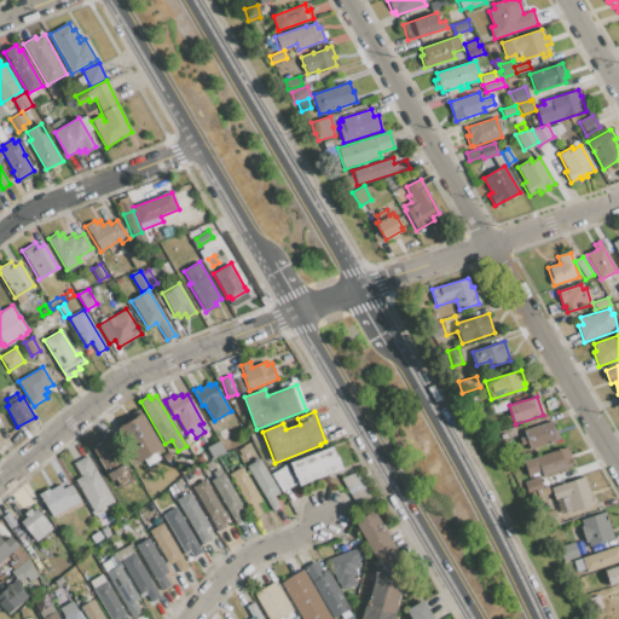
[(143,414),(162,449),(138,463),(119,428),(143,414)]
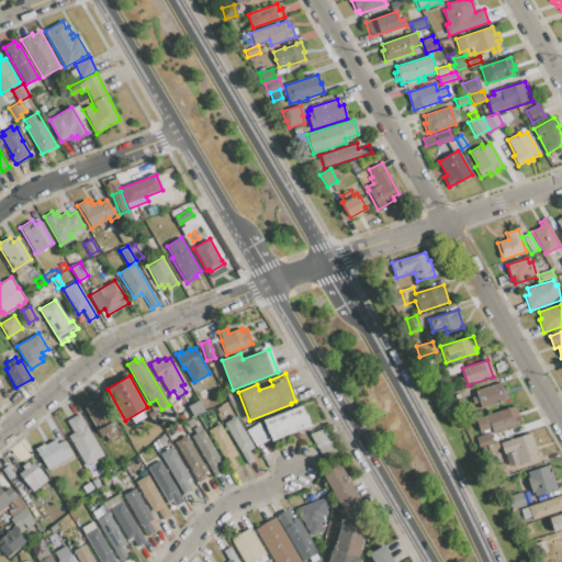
[(475,390),(501,382),(503,391),(506,390),(508,398),(481,407),(480,402),(473,404),(472,397),(478,395),(475,390)]
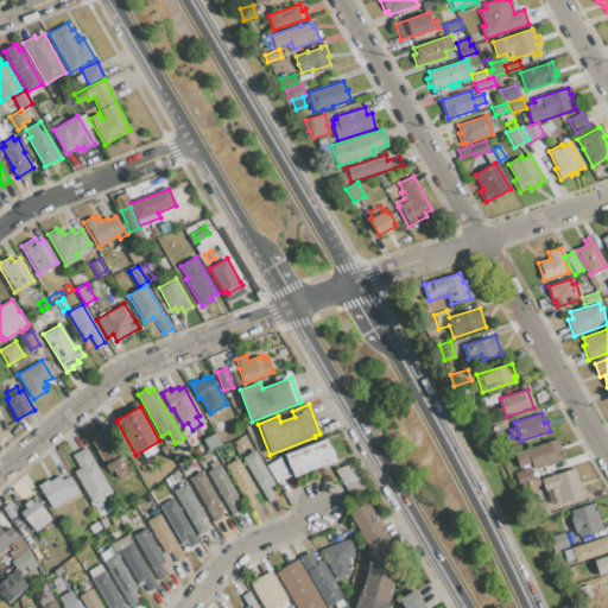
[(108,472),(90,441),(99,436),(97,432),(106,426),(108,431),(126,462),(108,472)]
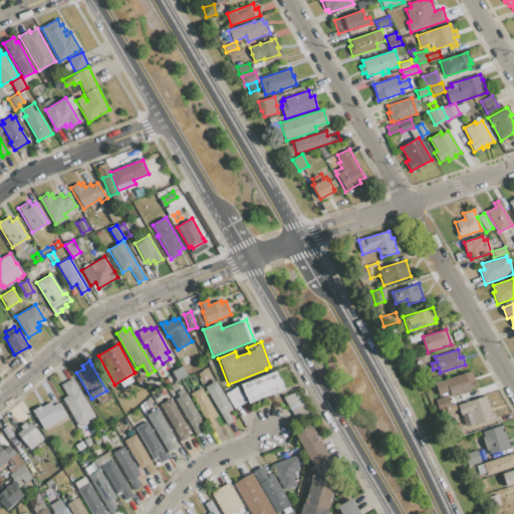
[(183,377),(177,380),(173,372),(178,369),(183,377)]
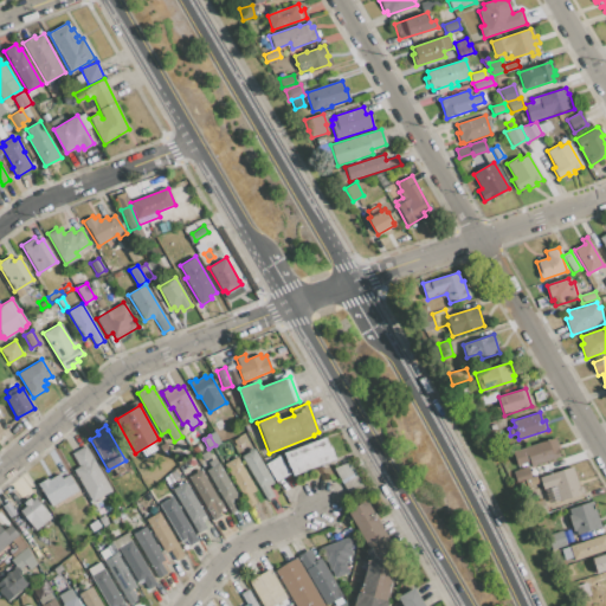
[(329,446),(331,445),(336,458),(334,459),(292,475),(284,453),(326,438),(329,446)]
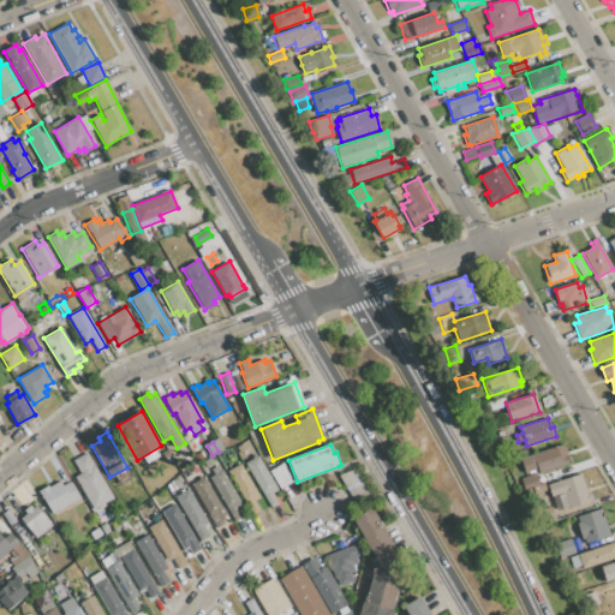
[(563,445),(568,463),(538,472),(537,469),(524,472),(519,458),(563,445)]
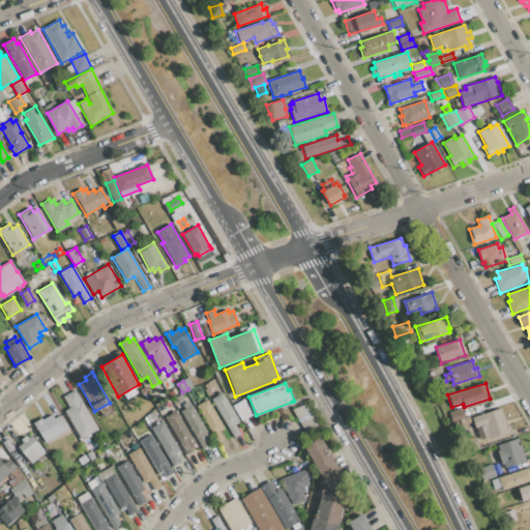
[(97,430),(80,439),(64,411),(69,408),(63,396),(75,390),(97,430)]
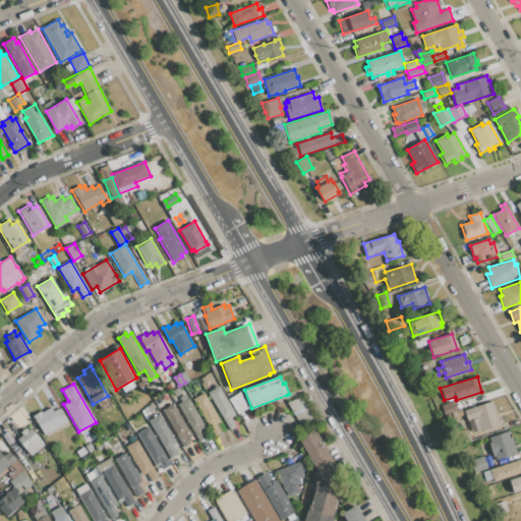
[(214,389),(213,388),(217,386),(217,387),(218,387),(234,415),(230,417),(235,425),(228,429),(224,421),(208,393),(214,389)]
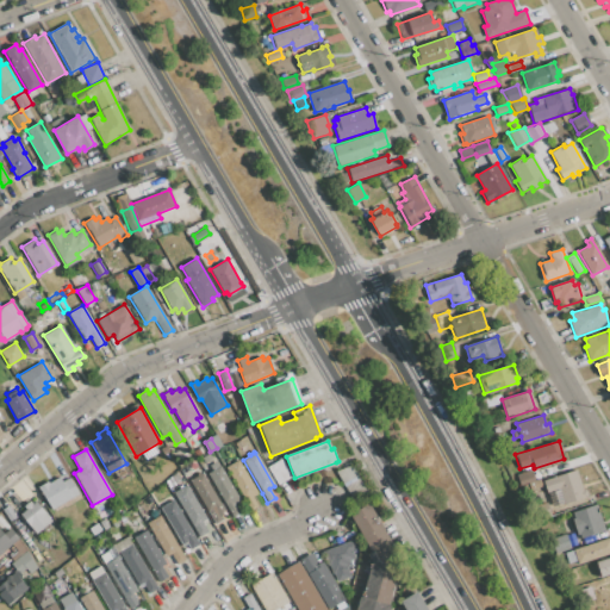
[(186,474),(180,467),(193,459),(199,466),(186,474)]
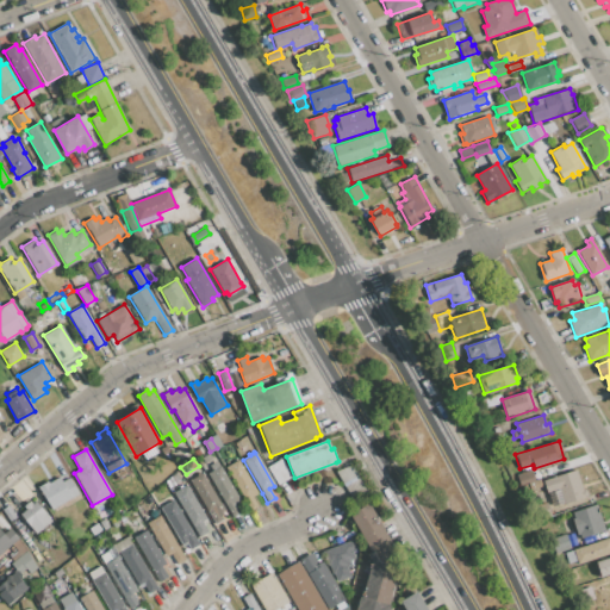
[(204,466),(215,459),(219,467),(221,466),(241,500),(235,503),(241,514),(232,518),(207,474),(209,473),(204,466)]
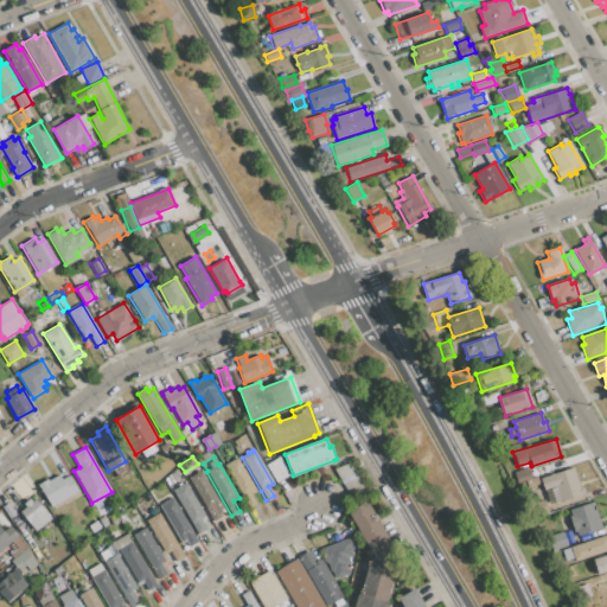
[(256,491),(251,494),(256,504),(249,508),(224,465),(237,458),(256,491)]
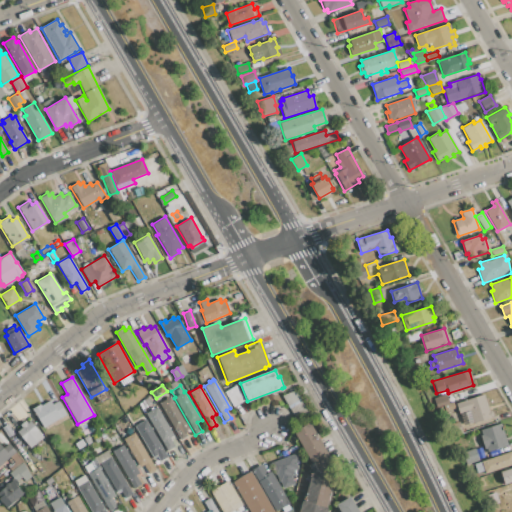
[(235,386),(244,400),(233,407),(224,392),(235,386)]
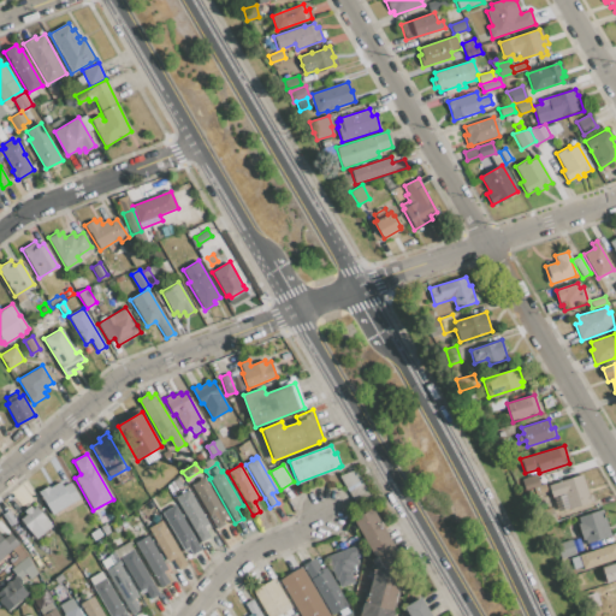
[(355,469),(367,492),(353,499),(341,478),(355,469)]
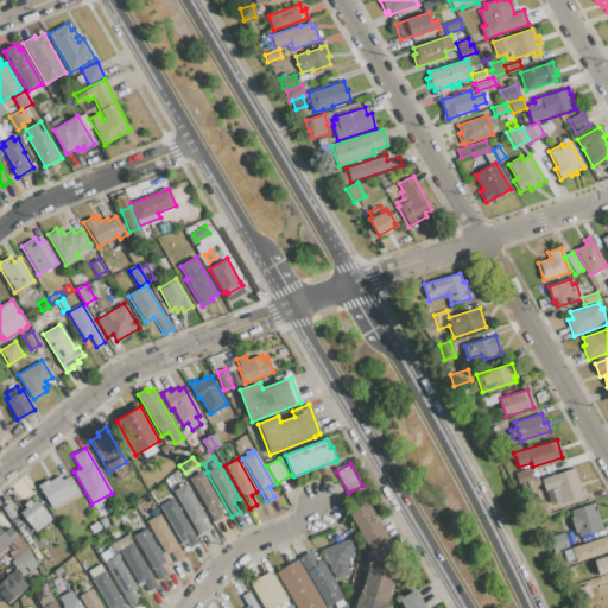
[(529,469),(532,479),(518,483),(514,474),(529,469)]
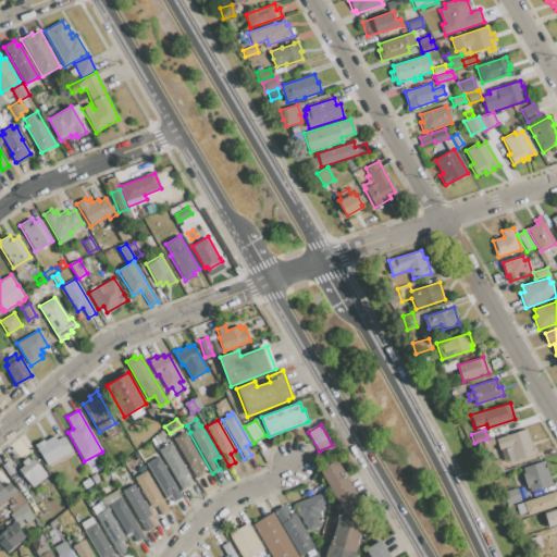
[(499,449),(496,438),(525,430),(533,455),(515,460),(510,446),(499,449)]
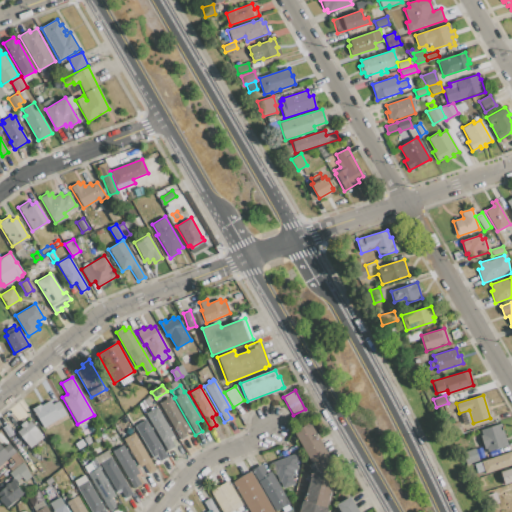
[(170,397),(186,425),(181,427),(186,436),(179,440),(158,404),(170,397)]
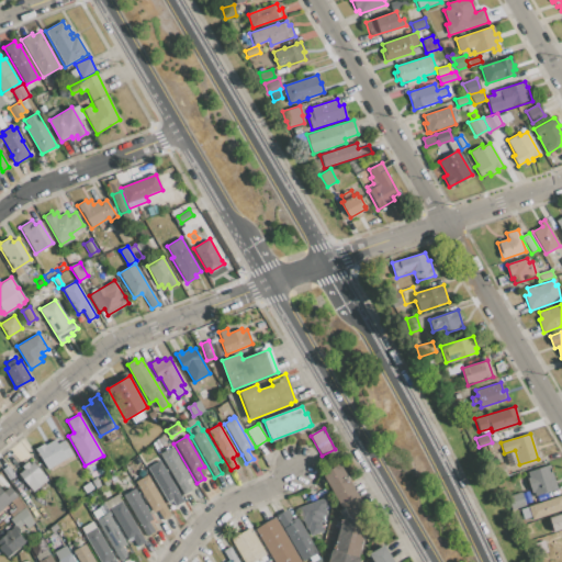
[(156,450),(153,444),(163,437),(167,444),(156,450)]
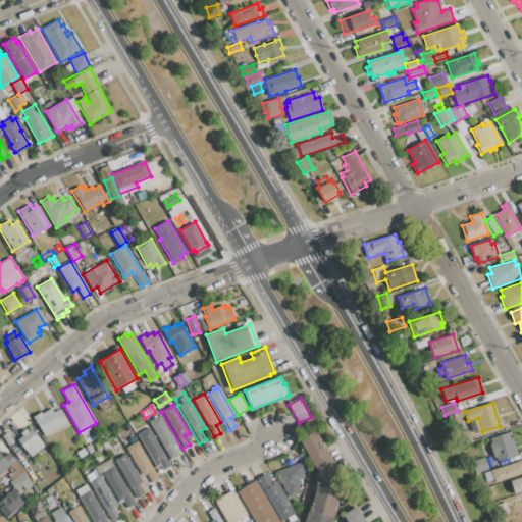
[(41,412),(42,413),(50,409),(53,413),(59,410),(67,423),(44,436),(33,417),(41,412)]
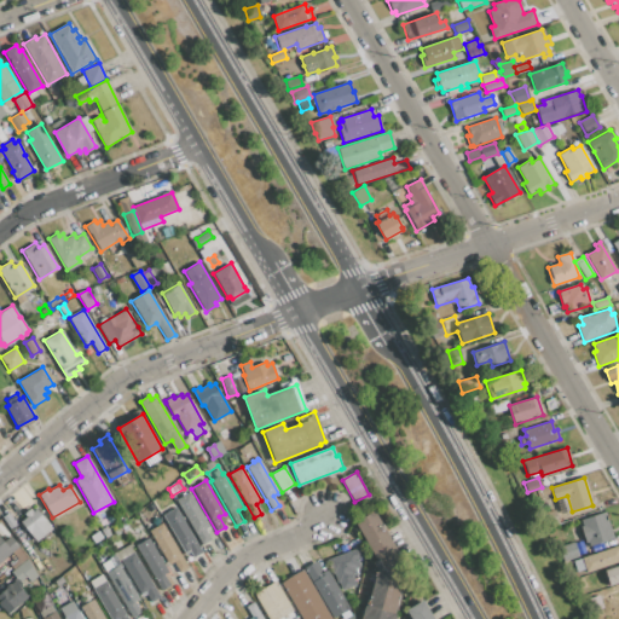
[(548,486),(550,495),(537,498),(534,491),(548,486)]
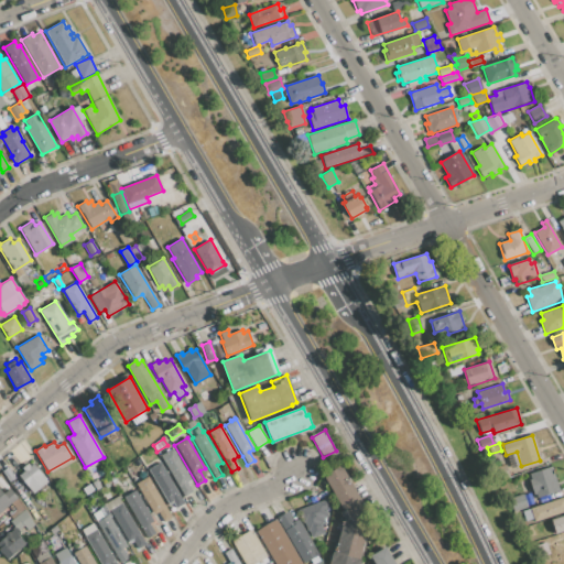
[(186,481),(192,492),(184,497),(160,455),(172,448),(191,479),(186,481)]
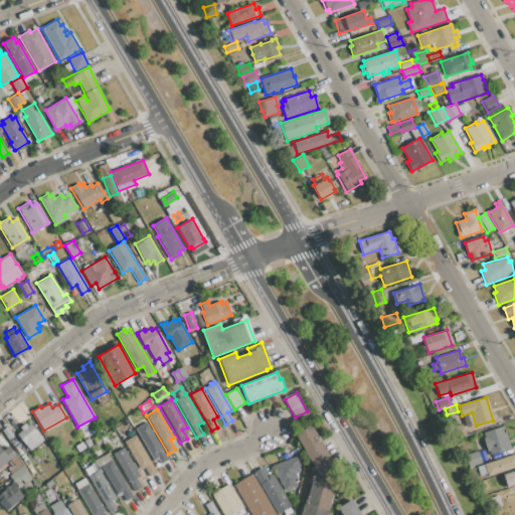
[(168,460),(161,464),(158,458),(154,460),(136,428),(146,422),(168,460)]
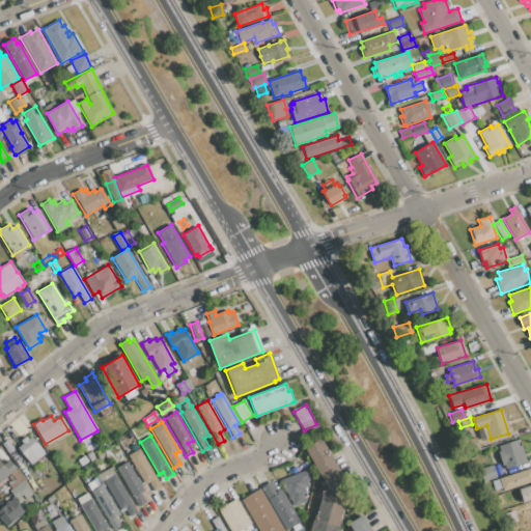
[(30,437),(45,453),(31,465),(17,449),(22,445),(19,443),(26,437),(29,439),(30,437)]
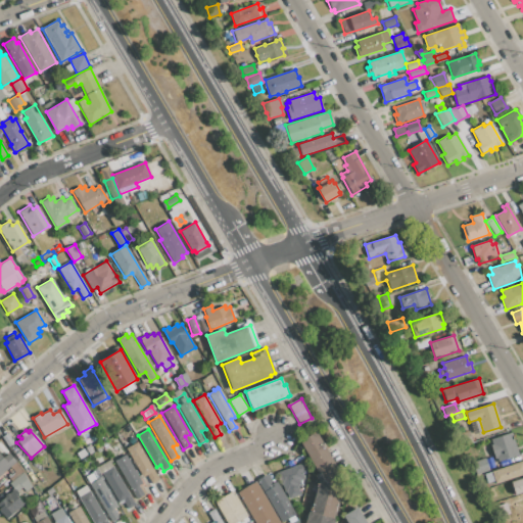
[(468,431),(471,442),(465,444),(461,433),(468,431)]
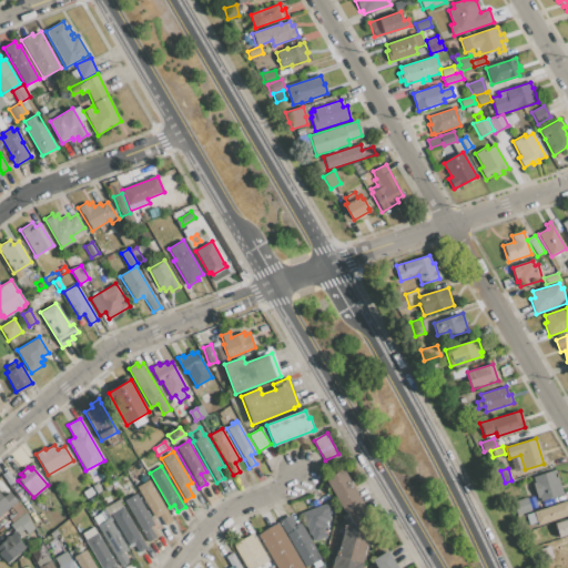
[(326,479),(343,469),(377,528),(368,540),(359,527),(346,524),(342,516),(346,514),(326,479)]
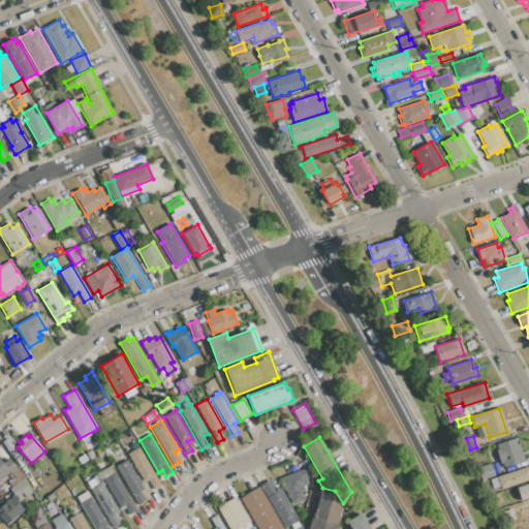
[(9,452),(1,442),(6,438),(14,447),(9,452)]
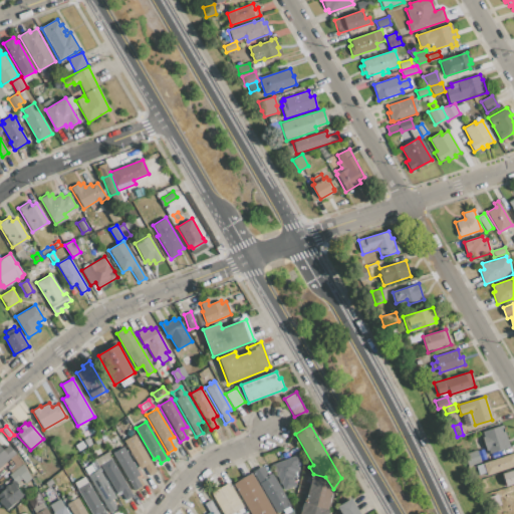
[(485,439),(483,432),(502,426),(509,447),(487,454),(483,440),(485,439)]
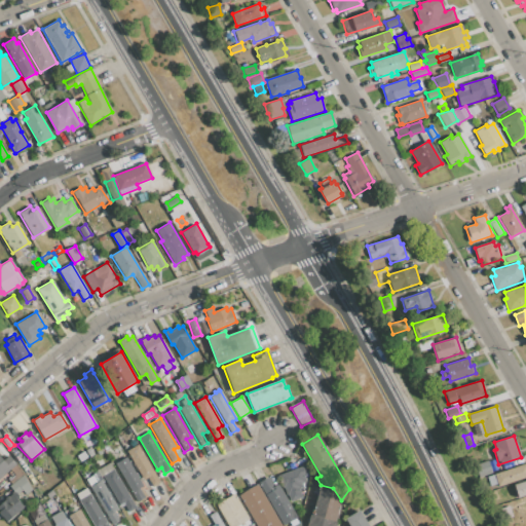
[(144,480),(126,451),(138,445),(159,483),(153,487),(148,478),(144,480)]
